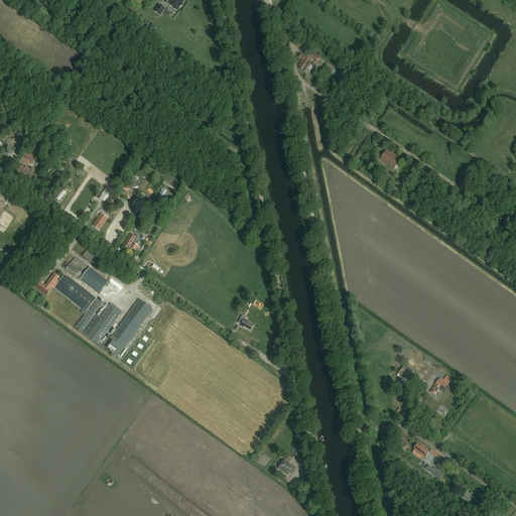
[(173,0),(170,5),(178,11),(181,7),(182,8),(184,7),(185,5),(185,3),(184,3),(186,0),(185,0),(173,0)]
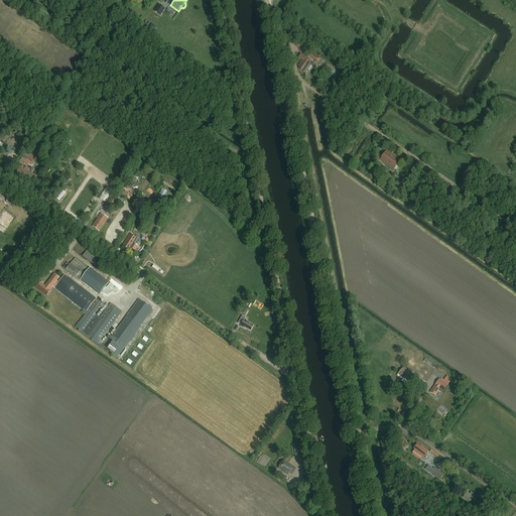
[(164,10),(159,6),(155,11),(160,15),(164,10)]
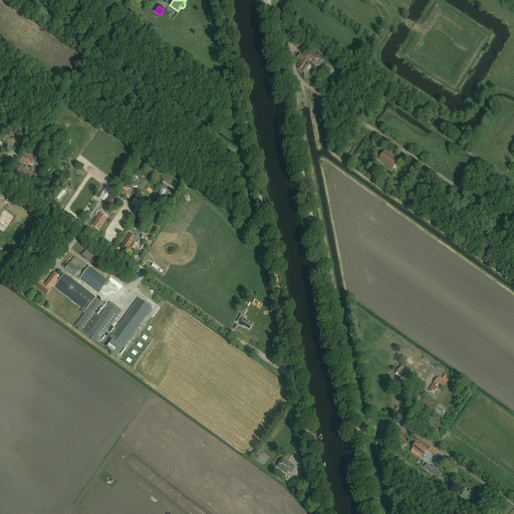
[(135,19),(139,14),(134,11),(130,16),(135,19)]
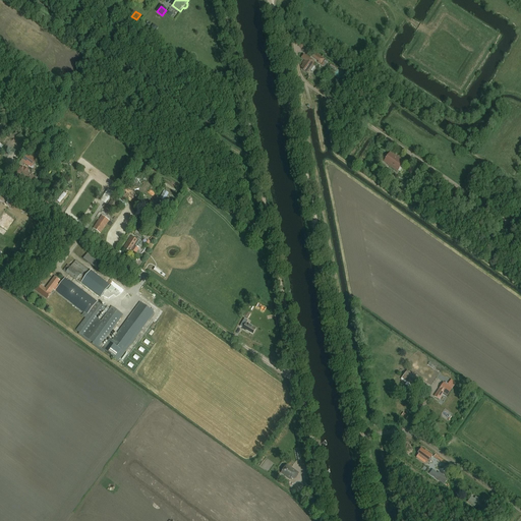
[(314,52),(311,57),(319,62),(317,63),(321,65),(325,59),(314,52)]
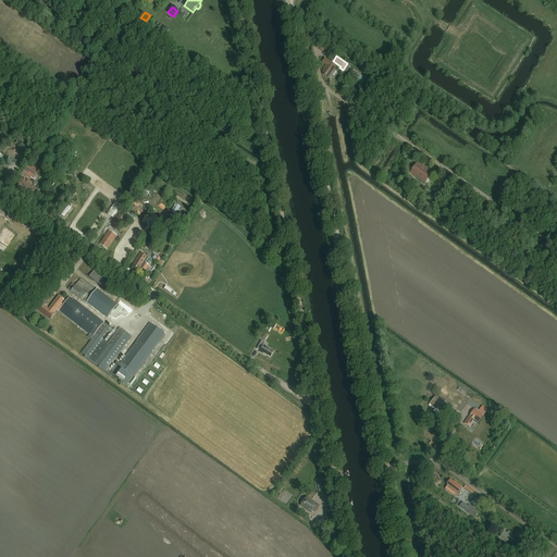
[(324,69),(322,72),(323,73),(322,74),(329,78),(336,67),(334,65),(325,58),(322,62),(325,64),(323,67),(324,69)]
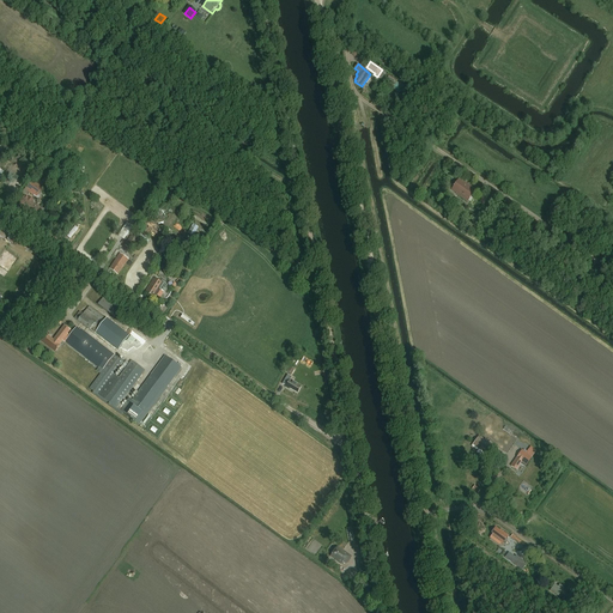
[(31,180),(22,194),(24,196),(25,195),(28,192),(38,199),(46,189),(31,180)]
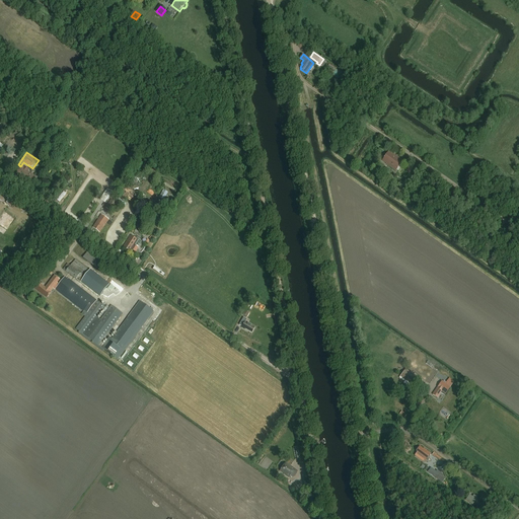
[(395,170),(402,161),(396,156),(396,157),(391,154),(388,152),(383,161),(387,164),(386,164),(395,170)]
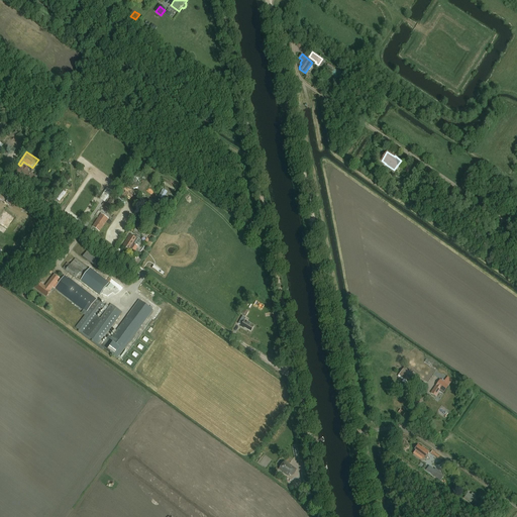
[(31,183),(34,179),(35,179),(37,177),(34,175),(33,174),(27,170),(28,169),(24,166),(24,167),(21,165),(20,166),(15,173),(22,178),(26,180),(27,180),(31,183)]
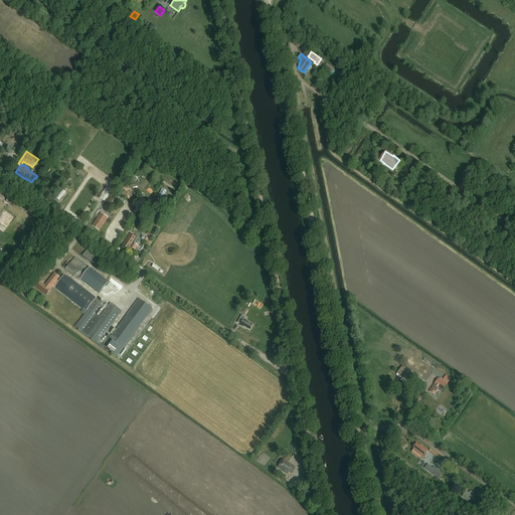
[(385,183),(389,177),(383,172),(379,178),(385,183)]
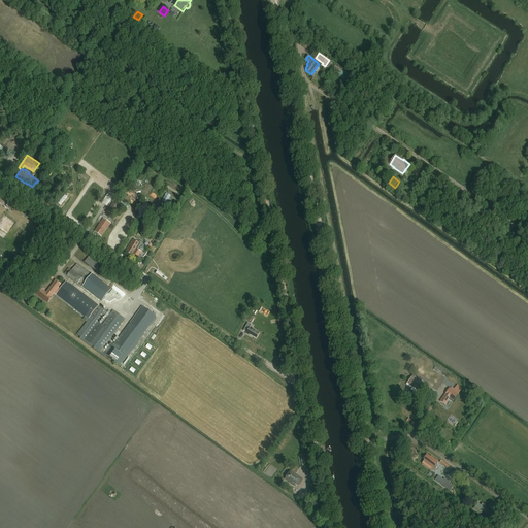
[(414,188),(410,185),(404,194),(407,197),(414,188)]
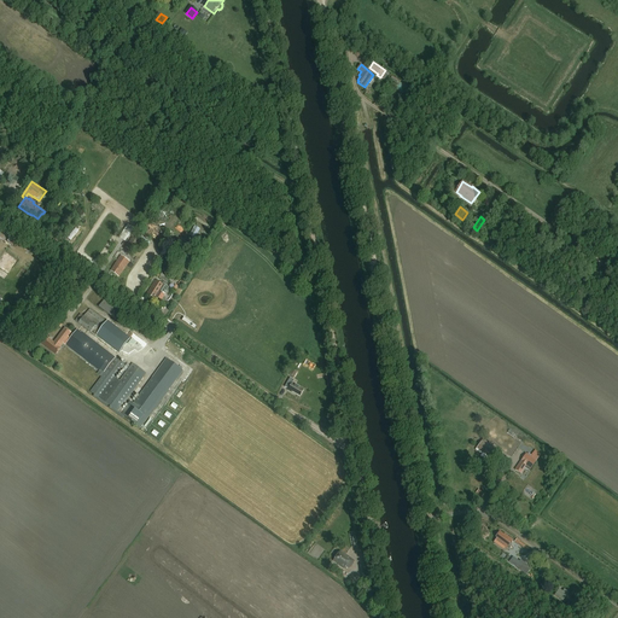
[(162,233),(150,225),(145,231),(157,240),(162,233)]
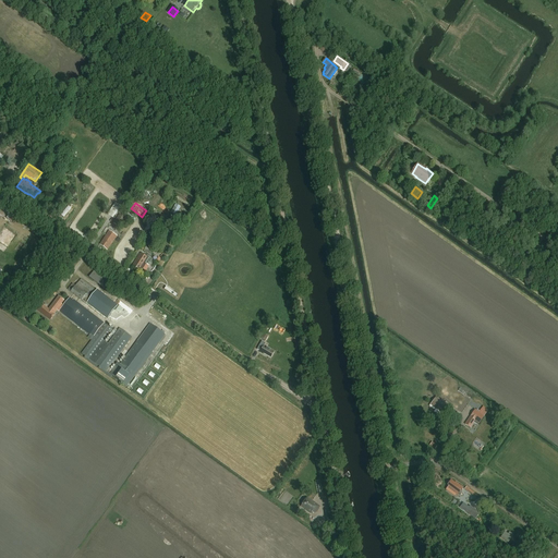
[(113,218),(121,207),(116,204),(108,215),(113,218)]
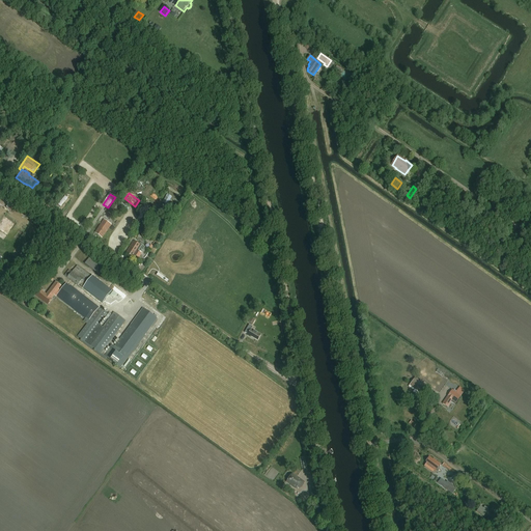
[(172,197),(167,194),(163,202),(168,205),(172,197)]
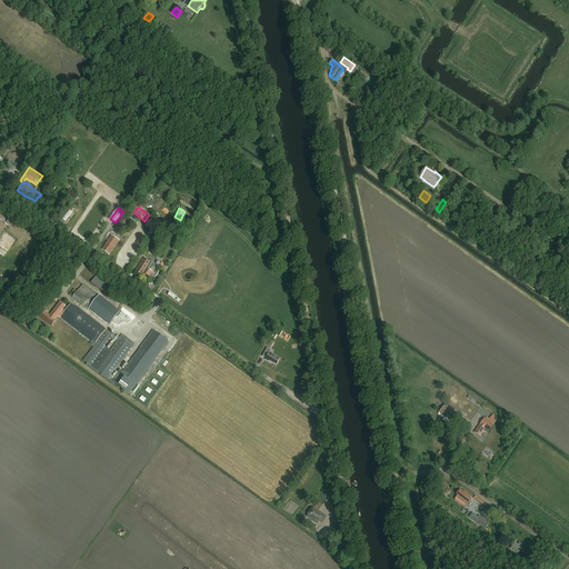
[(122,219),(116,228),(121,232),(128,223),(122,219)]
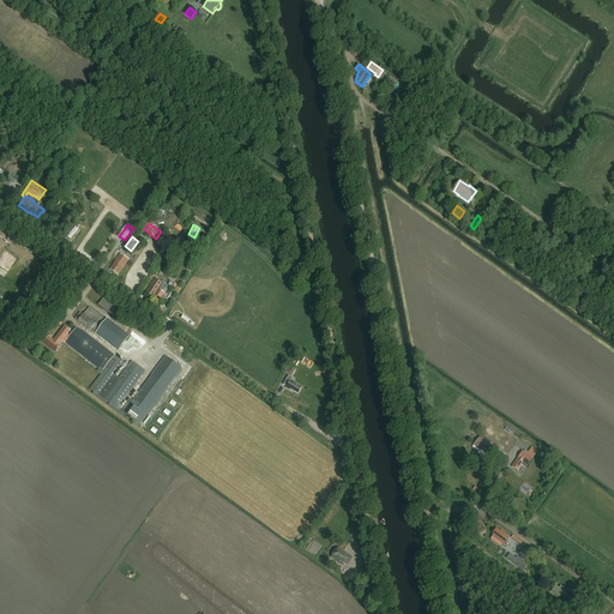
[(0,257),(0,296),(2,298),(29,256),(10,244),(0,257)]
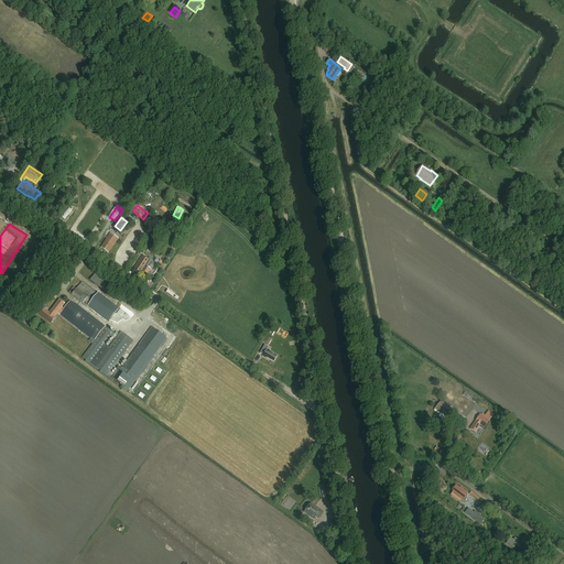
[(110,253),(119,239),(111,234),(102,246),(105,247),(104,248),(110,253)]
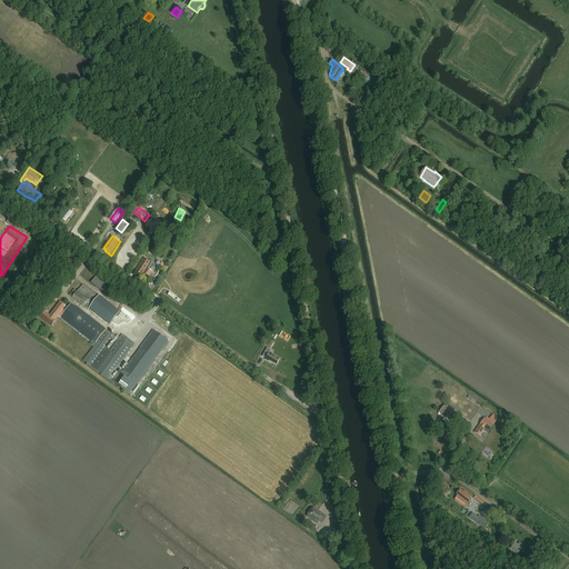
[(150,250),(145,247),(141,252),(146,256),(150,250)]
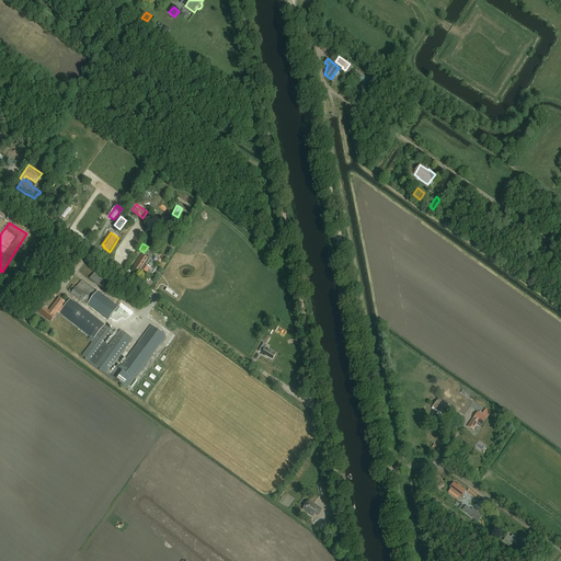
[(148,247),(145,252),(152,258),(156,252),(148,247)]
